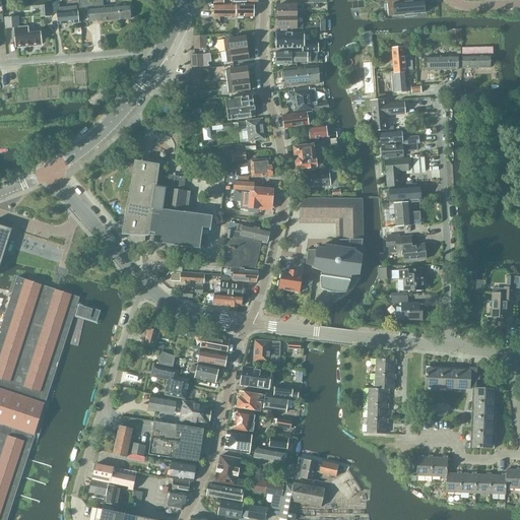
[(386,0),(387,5),(393,4),(394,12),(394,16),(404,15),(404,17),(417,16),(416,14),(425,13),(424,1),(407,3),(406,0),(386,0)]
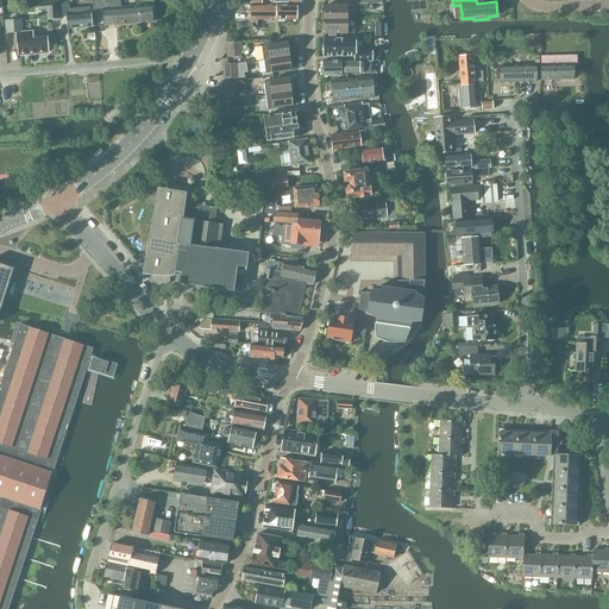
[(121,8),(120,4),(105,6),(106,10),(104,10),(105,26),(154,22),(151,6),(121,8)]
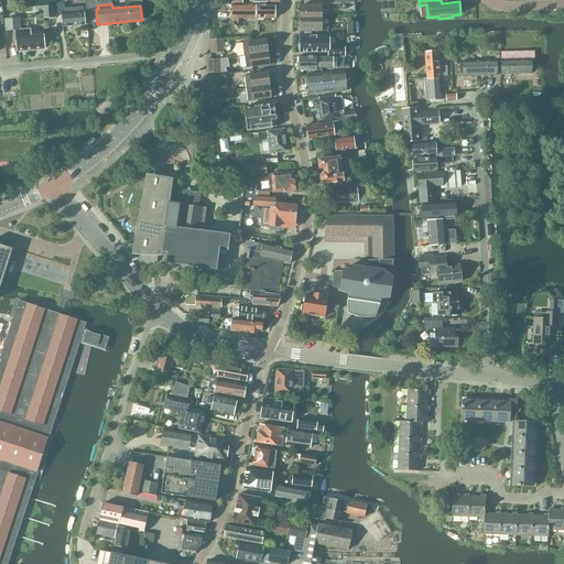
[(274,19),(274,6),(231,4),(231,19),(274,19)]
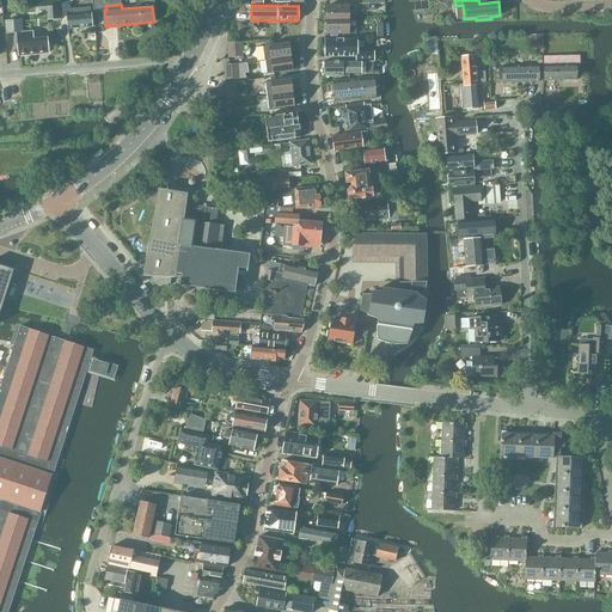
[(71,10),(69,6),(47,7),(48,20),(59,19),(59,16),(67,16),(68,30),(92,28),(91,12),(91,7),(71,10)]
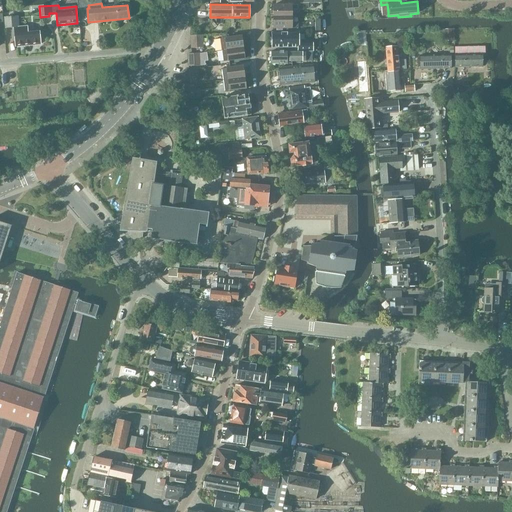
[(273,17),(292,17),(292,10),(298,10),(298,5),(273,5),(273,17)]
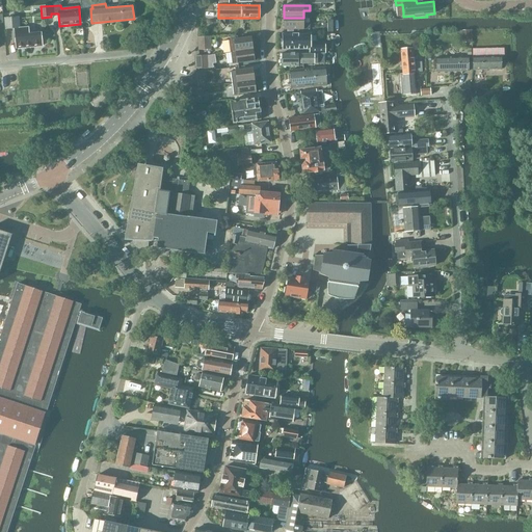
[(20,28),(19,18),(4,19),(5,30),(15,29),(17,48),(24,47),(24,48),(43,46),(41,33),(29,34),(28,27),(20,28)]
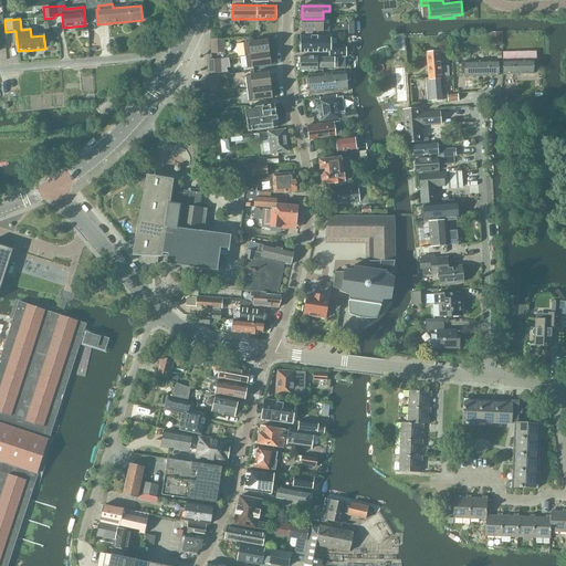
[(323,19),(302,19),(302,32),(329,32),(329,27),(323,27),(323,19)]
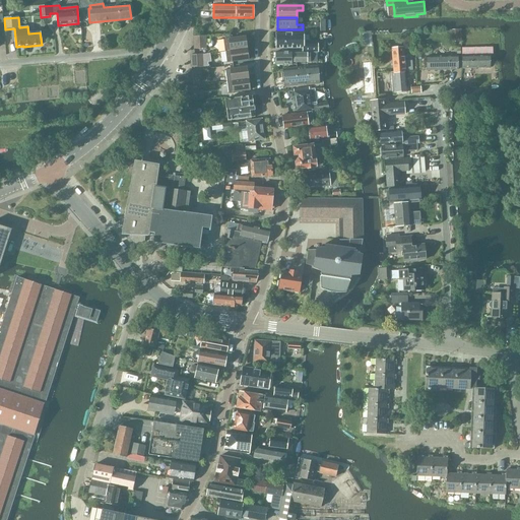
[(275,39),(276,48),(305,48),(305,52),(320,52),(320,45),(303,45),(303,34),(276,34),(276,39),(275,39)]
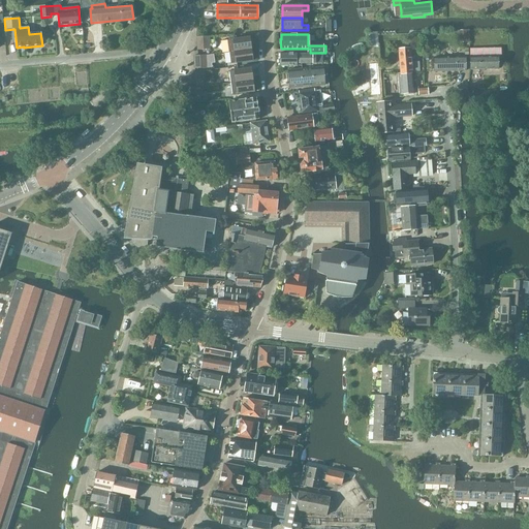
[(229,53),(251,50),(250,37),(228,40),(229,53)]
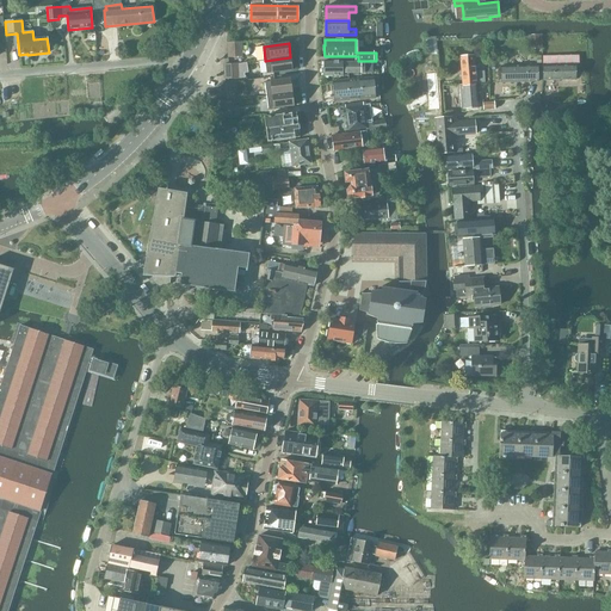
[(542,56),(543,66),(543,81),(576,80),(575,66),(579,66),(579,55),(542,56)]
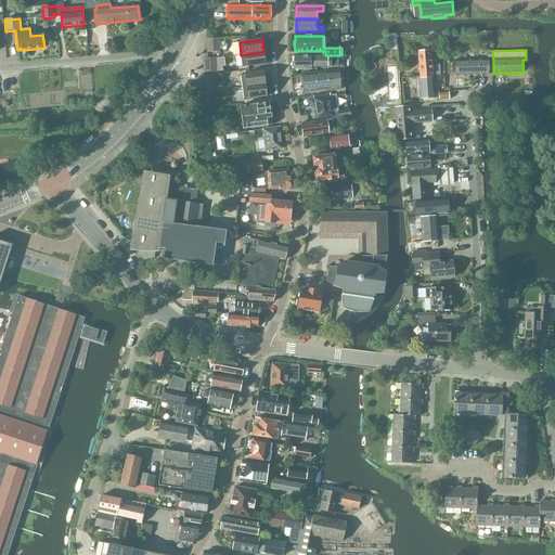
[(421,81),(433,81),(433,76),(440,76),(440,65),(431,66),(430,51),(418,51),(421,81)]
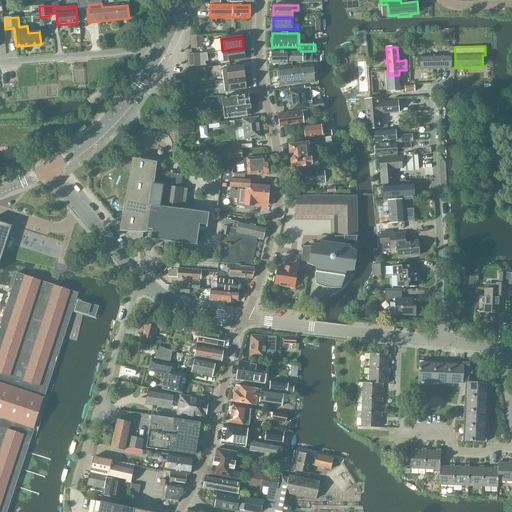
[(243,48),(222,51),(224,62),(245,59),(243,48)]
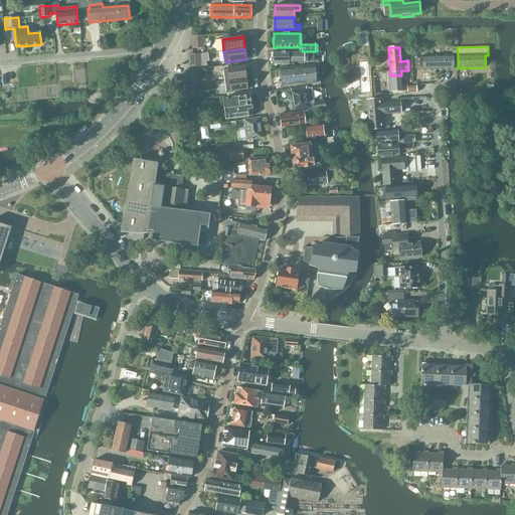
[(274,64),(290,64),(290,62),(304,62),(304,51),(273,51),(274,64)]
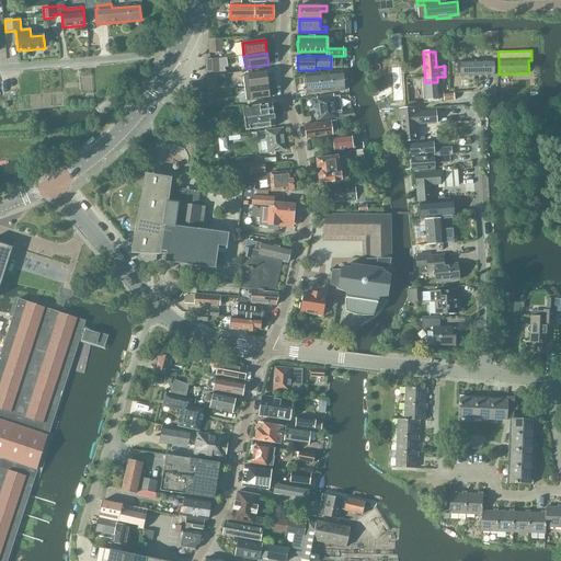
[(206,73),(220,72),(219,59),(218,59),(213,59),(206,59),(206,73)]
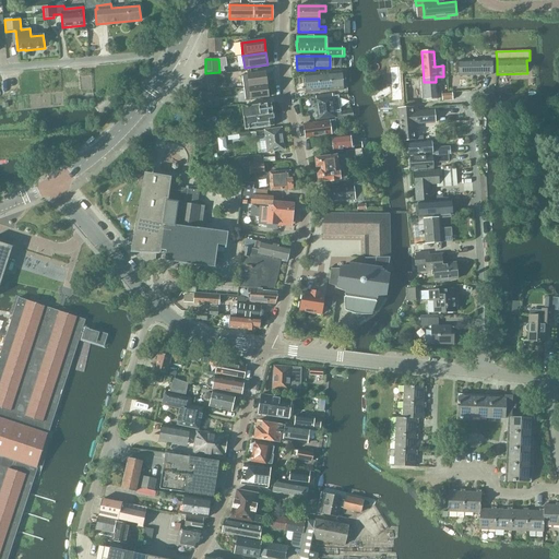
[(492,60),(459,61),(459,76),(492,75),(492,60)]
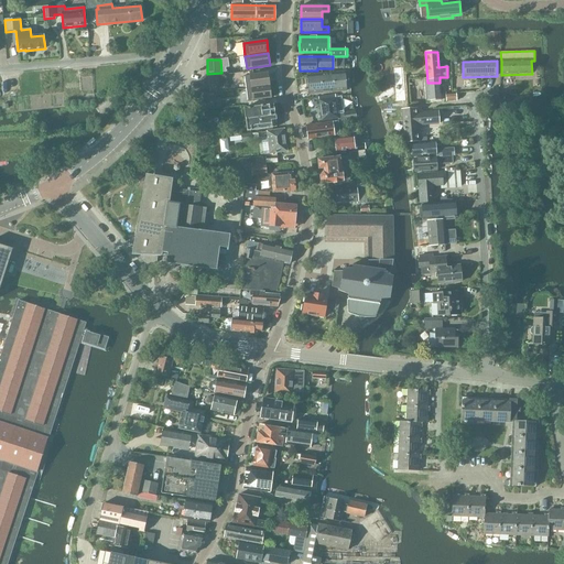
[(310,94),(346,91),(345,73),(307,76),(310,94)]
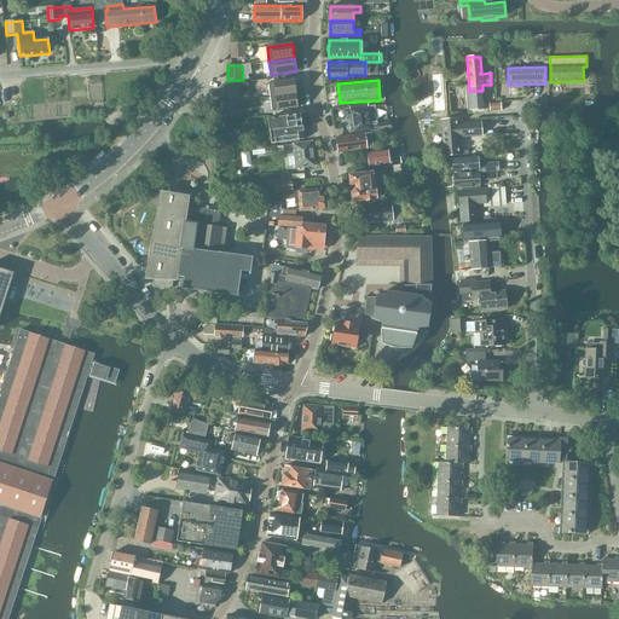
[(271,98),(296,94),(294,81),(268,84),(271,98)]
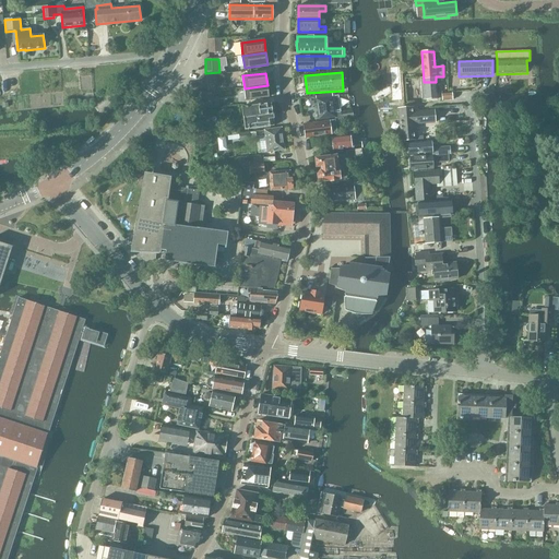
[(215,92),(217,79),(204,75),(202,90),(215,92)]
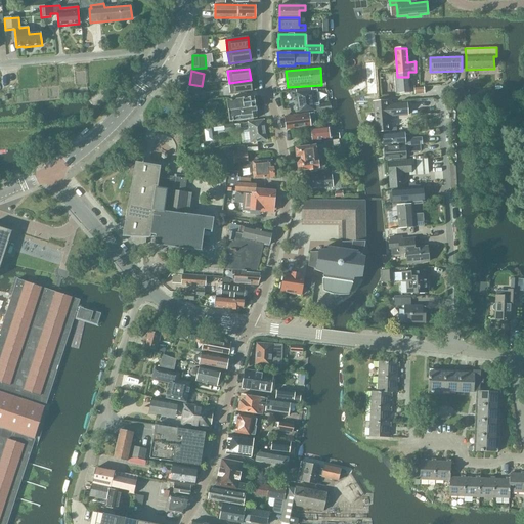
[(395,87),(398,87),(409,86),(408,77),(397,77),(397,79),(394,79),(395,87)]
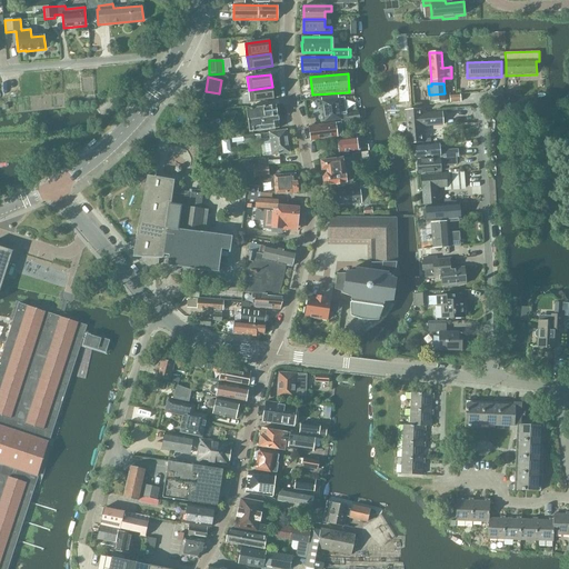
[(272,87),(249,90),(250,102),(273,99),(272,87)]
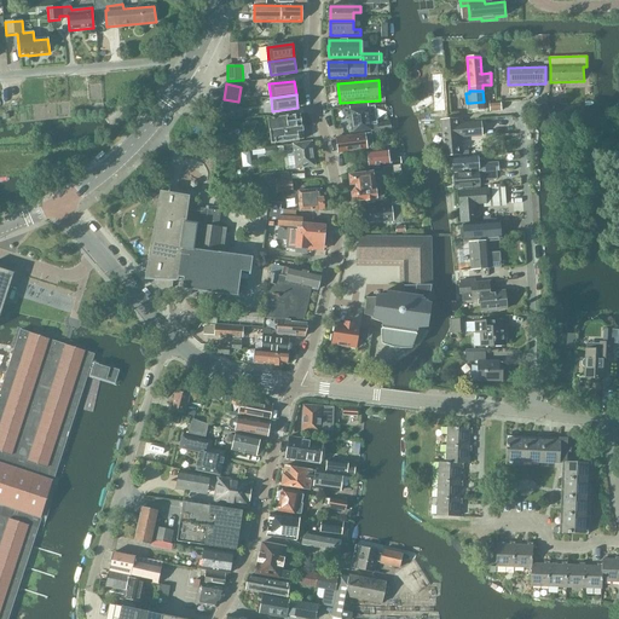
[(232,121),(236,104),(221,102),(218,119),(232,121)]
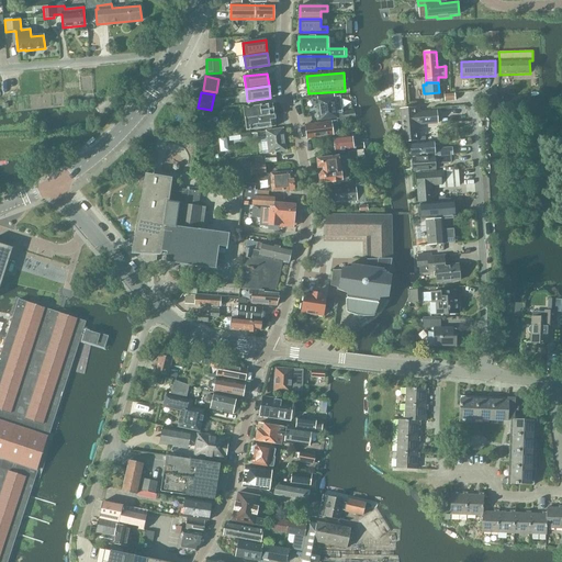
[(321,121),(337,119),(335,96),(317,98),(321,121)]
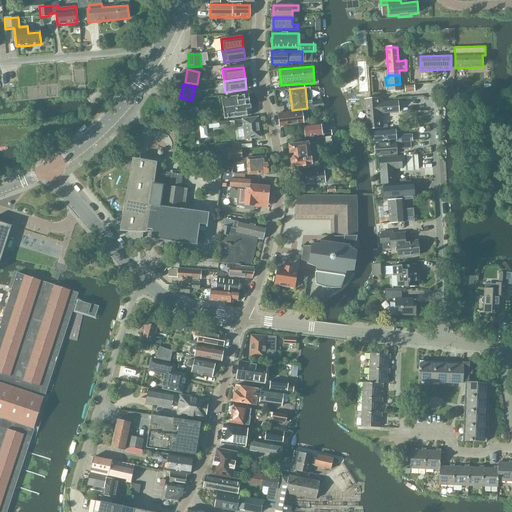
[(249,97),(249,95),(222,99),(224,119),(251,115),(250,103),(252,103),(251,97),(249,97)]
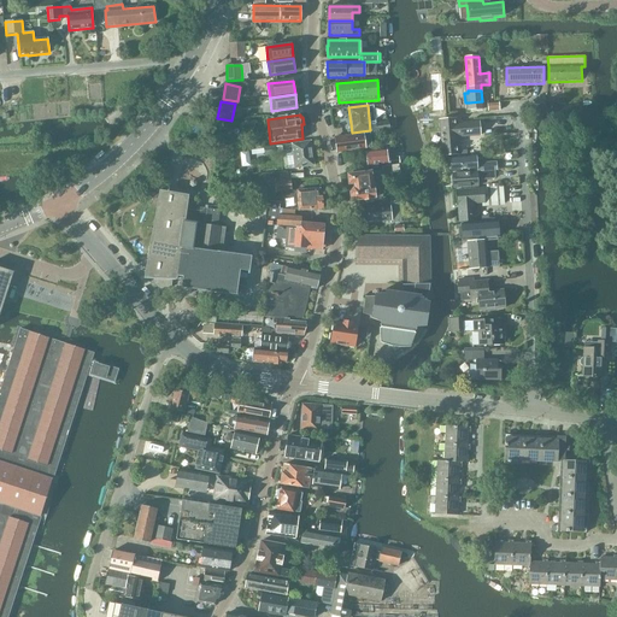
[(459,124),(458,124),(457,119),(440,121),(440,131),(442,156),(459,154),(457,135),(480,133),(480,122),(459,124)]
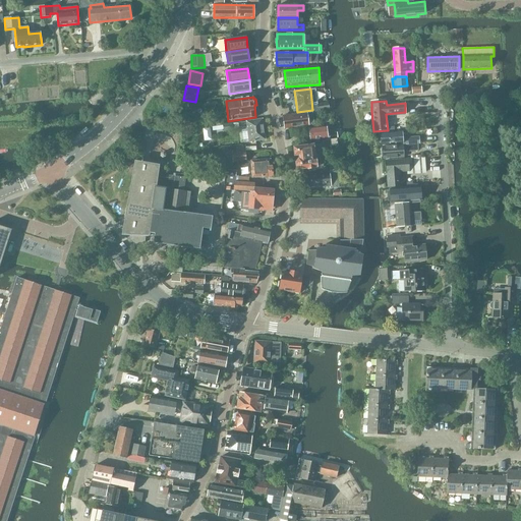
[(319,112),(330,110),(328,103),(317,105),(319,112)]
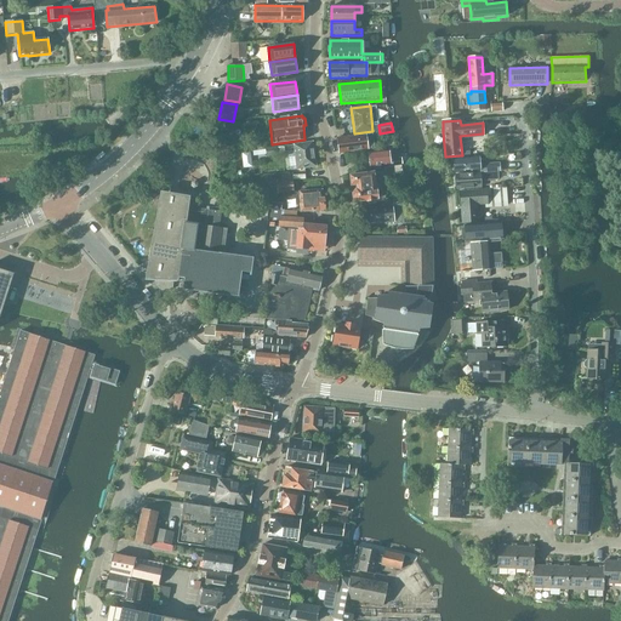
[(371,134),(337,138),(340,154),(374,149),(371,134)]
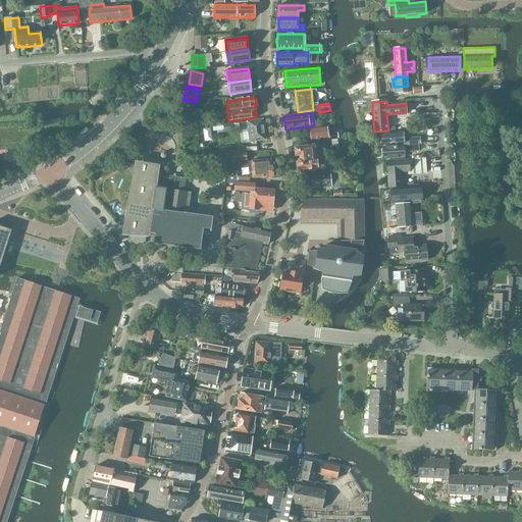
[(250,143),(266,141),(263,119),(247,122),(250,143)]
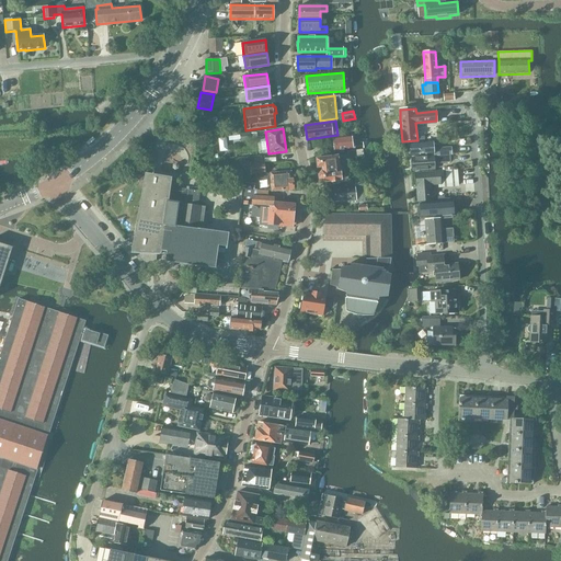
[(251,133),(240,135),(240,139),(241,141),(252,140),(251,133)]
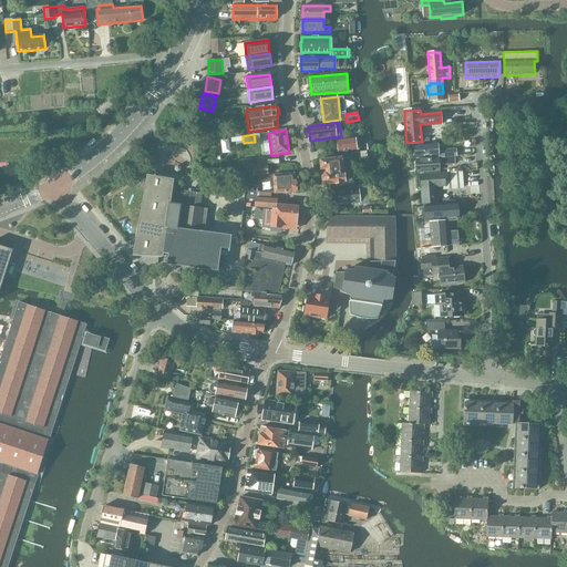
[(338,153),(357,151),(356,137),(337,140),(338,153)]
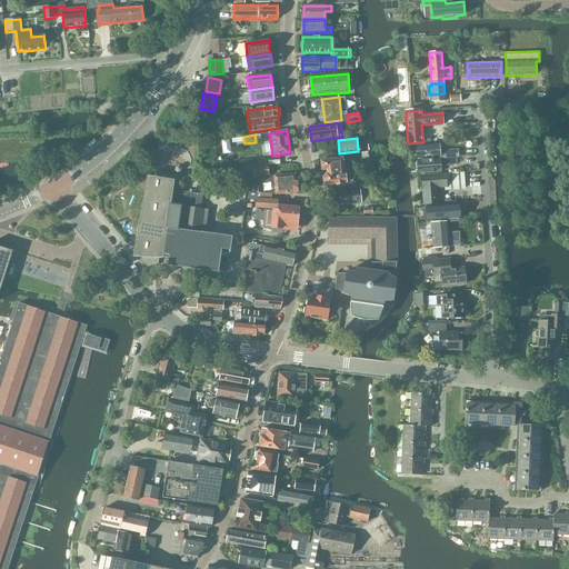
[(440,159),(456,158),(456,157),(458,157),(457,150),(440,151),(439,145),(416,147),(417,159),(440,157),(440,159)]
